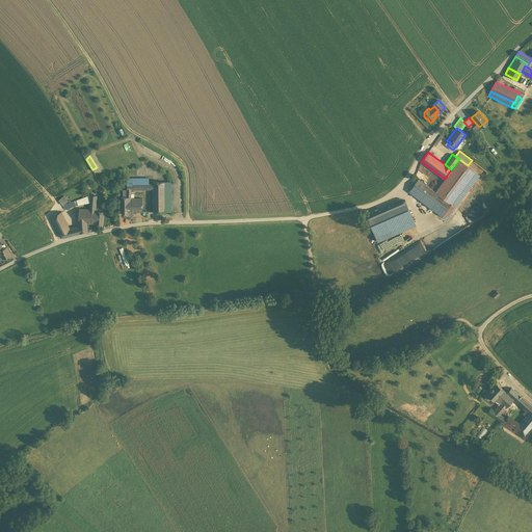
[(445,179),(435,191),(452,204),(476,171),(468,165),(459,159),(451,169),(445,179)]
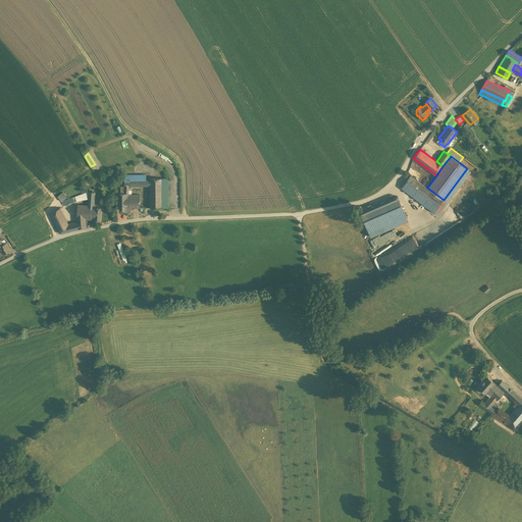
[(467,168),(444,200),(434,212),(438,215),(471,171),(467,168)]
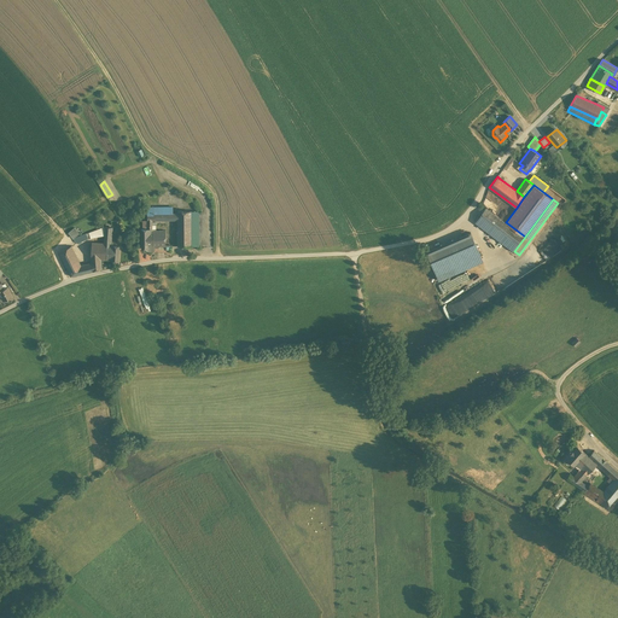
[(147,221),(149,228),(149,231),(151,231),(152,229),(152,221),(157,220),(157,214),(157,207),(147,208),(147,221)]
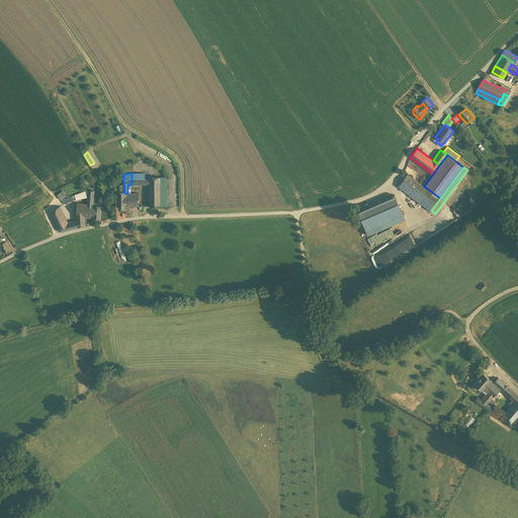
[(424,186),(407,174),(398,186),(431,210),(440,198),(424,186)]
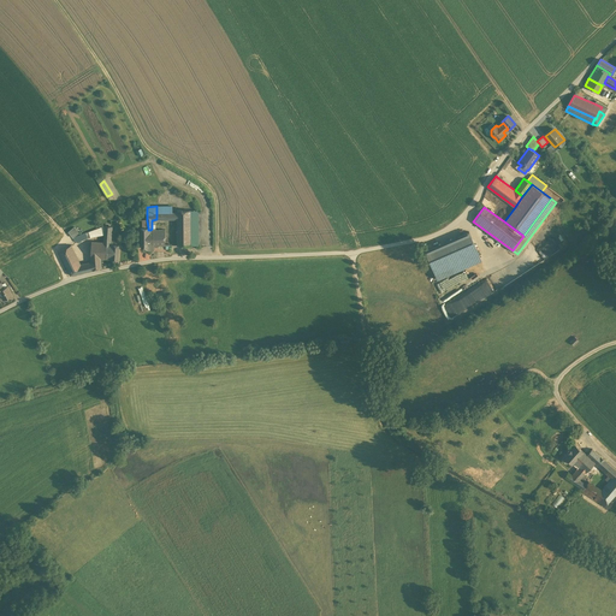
[(190,246),(190,211),(177,211),(177,213),(177,219),(177,246),(190,246)]
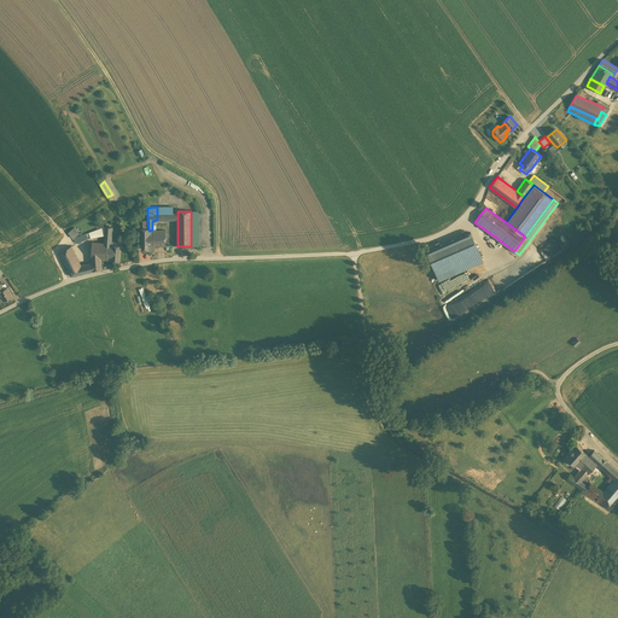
[(105,235),(105,226),(74,238),(77,243),(86,239),(87,238),(88,239),(105,235)]
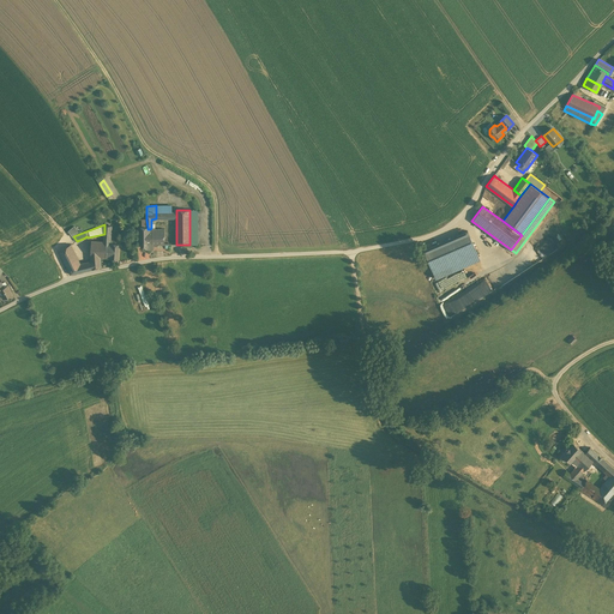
[(68,230),(73,236),(79,232),(74,226),(68,230)]
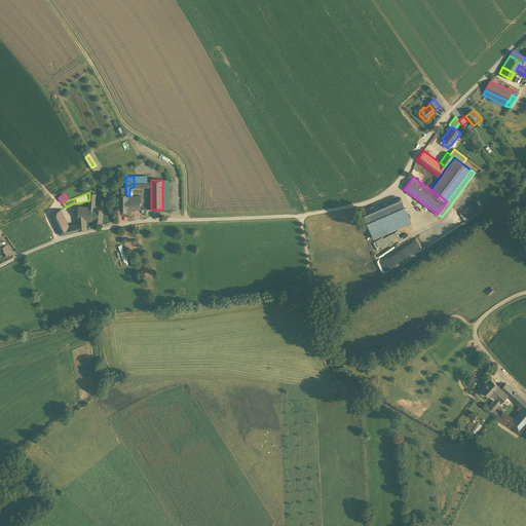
[(128,196),(126,196),(126,210),(132,210),(141,210),(141,196),(128,196)]
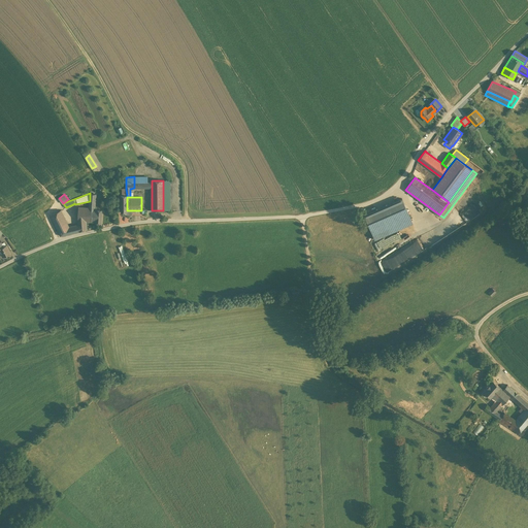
[(402,198),(364,215),(375,239),(413,223),(402,198)]
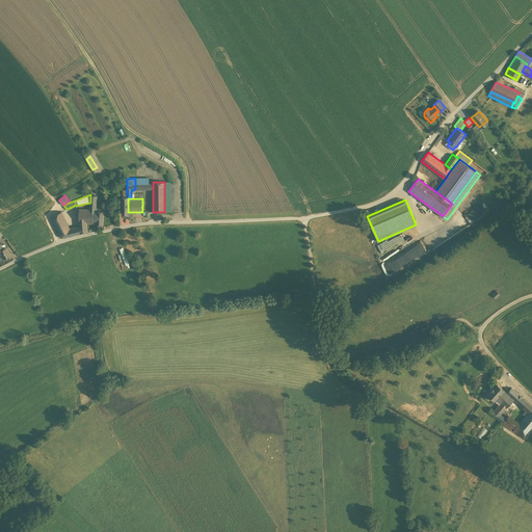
[(91,223),(92,209),(89,209),(79,208),(78,222),(87,222),(91,223)]
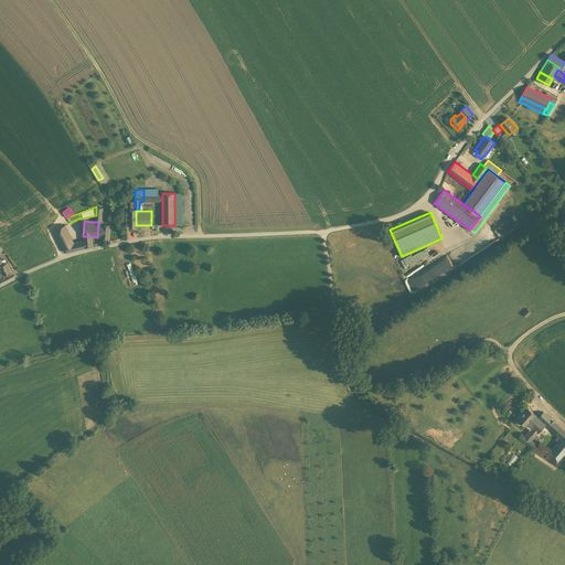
[(54,231),(65,253),(77,249),(74,242),(65,225),(54,231)]
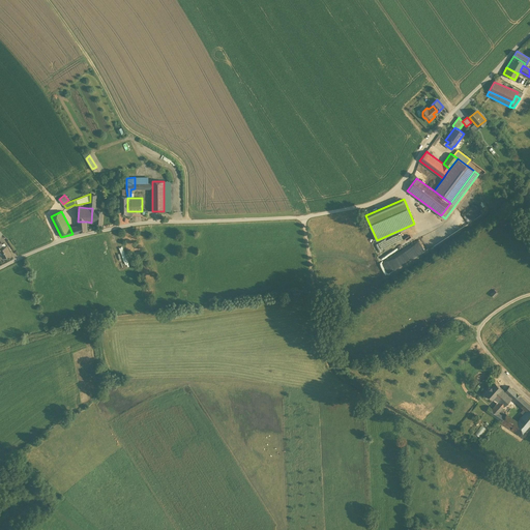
[(87,222),(78,222),(78,225),(69,227),(72,234),(87,230),(87,222)]
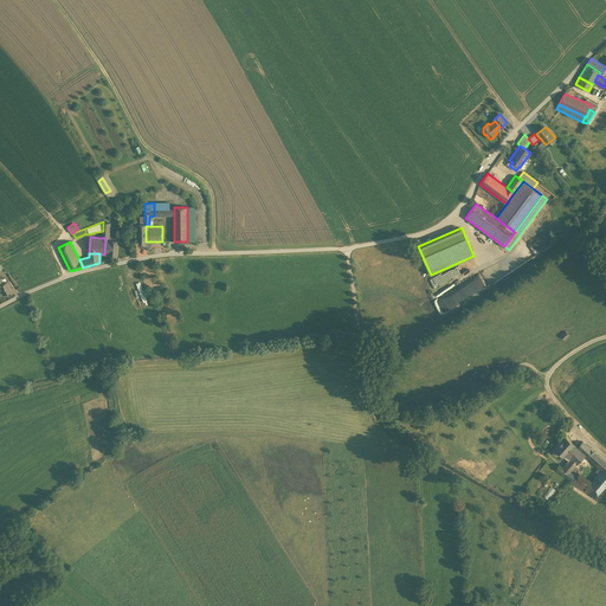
[(0,287),(4,294),(12,290),(8,281),(4,283),(1,277),(0,277),(0,287)]
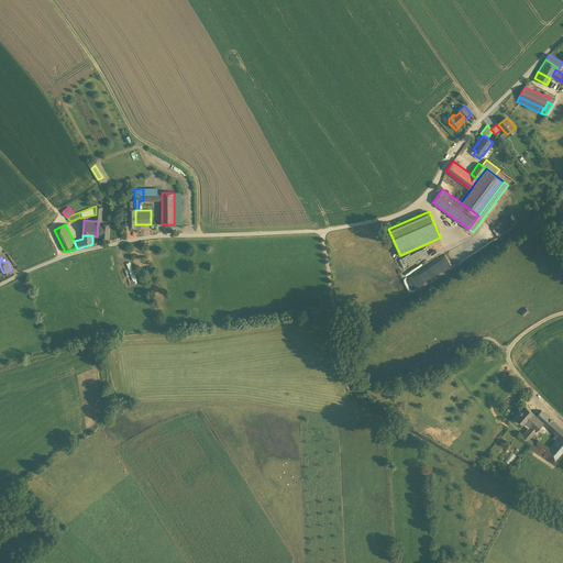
[(412,289),(440,274),(434,264),(406,278),(412,289)]
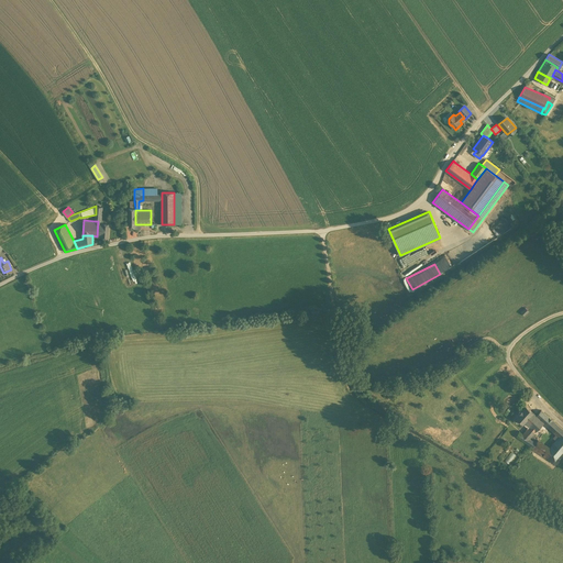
[(527,404),(516,416),(523,423),(525,421),(534,411),(527,404)]
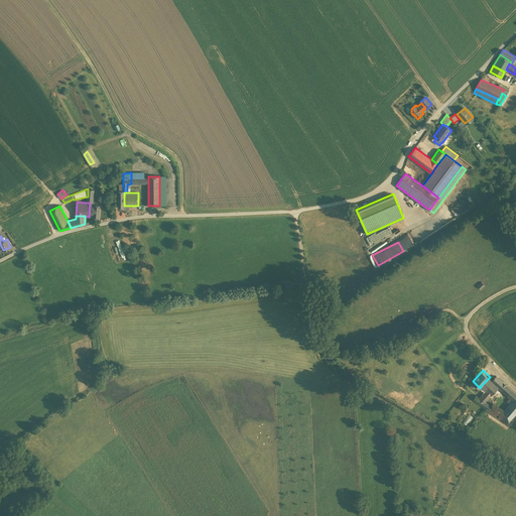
[(499,386),(492,380),(490,377),(481,386),(486,390),(480,397),(477,395),(473,400),(488,409),(492,405),(486,401),(499,386)]
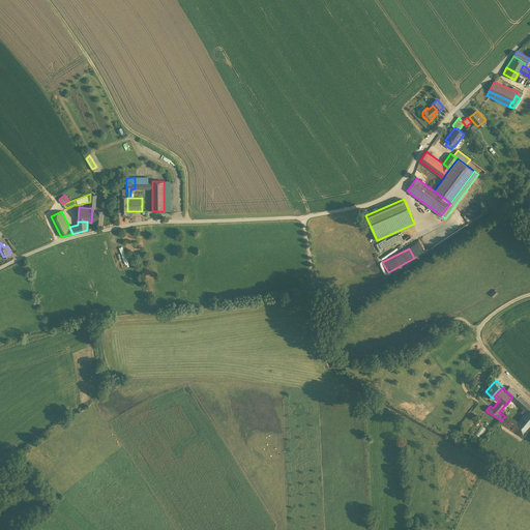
[(518,420),(506,413),(505,416),(501,420),(500,422),(521,436),(529,424),(529,403),(521,394),(516,402),(526,410),(518,420)]
